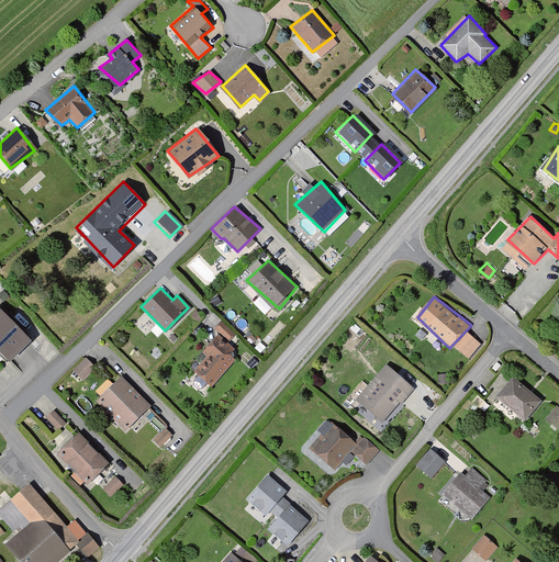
[(0,350),(10,361),(31,341),(0,306),(0,350)]
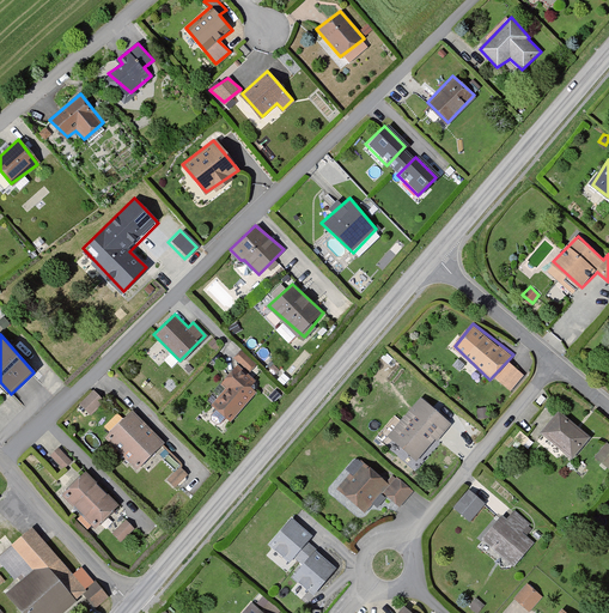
[(239,349),(232,357),(247,371),(254,364),(239,349)]
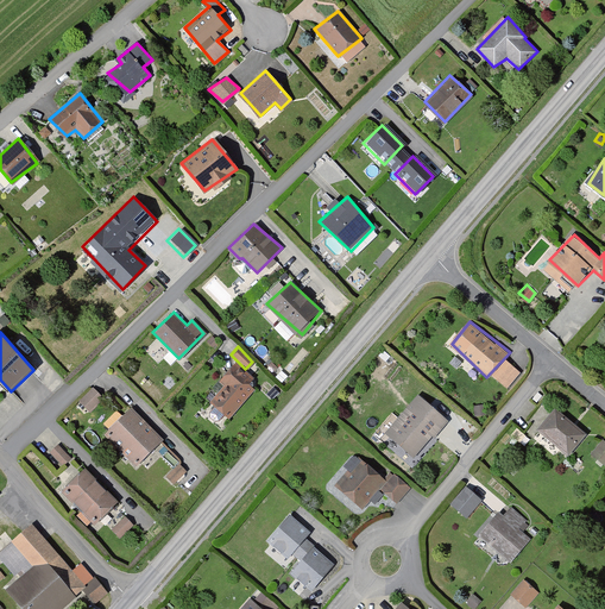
[(235,363),(219,381),(225,385),(212,402),(228,418),(253,388),(250,384),(254,377),(235,363)]
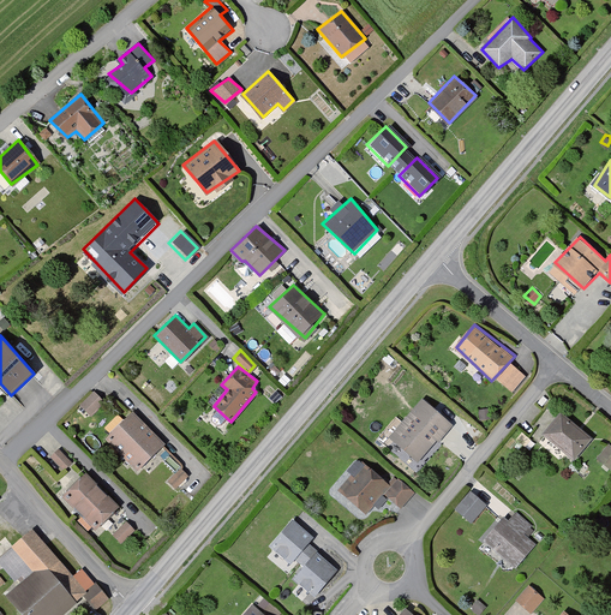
[(90,388),(77,404),(90,415),(102,400),(90,388)]
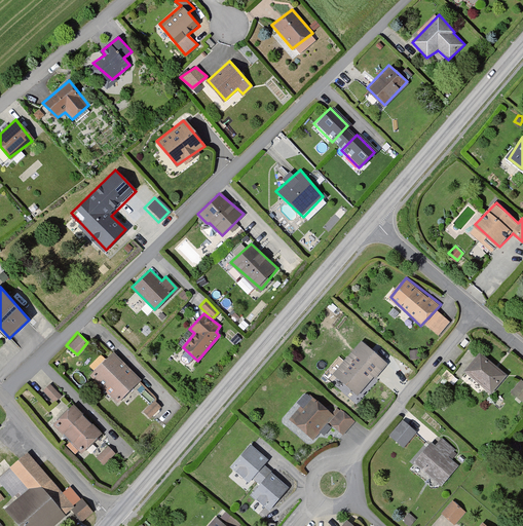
[(361,339),(333,372),(359,395),(388,363),(361,339)]
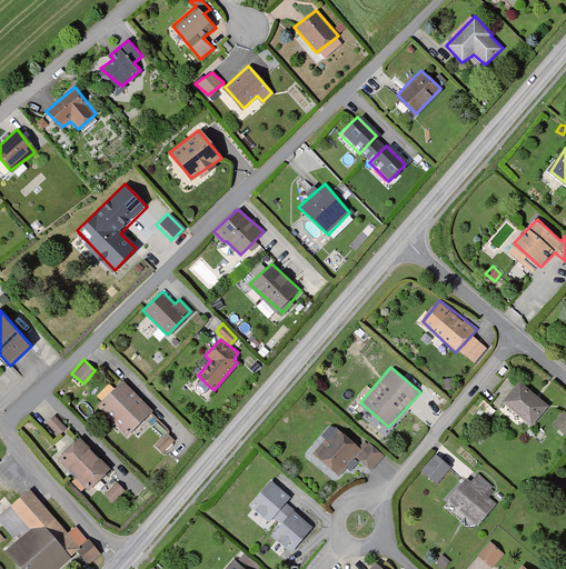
[(442,378),(443,389),(454,388),(454,377),(442,378)]
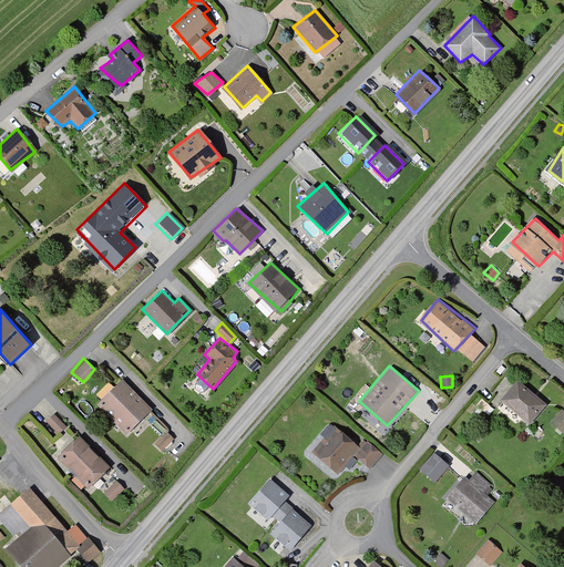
[(120,379),(94,405),(124,435),(150,410),(120,379)]
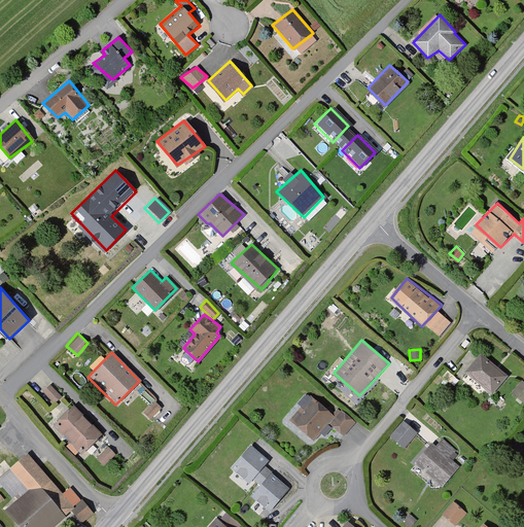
[(482,354),(466,374),(491,394),(508,376),(482,354)]
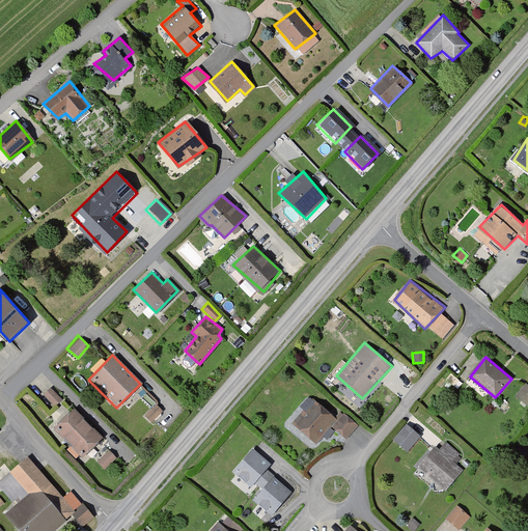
[(527,384),(525,381),(513,395),(527,406),(527,384)]
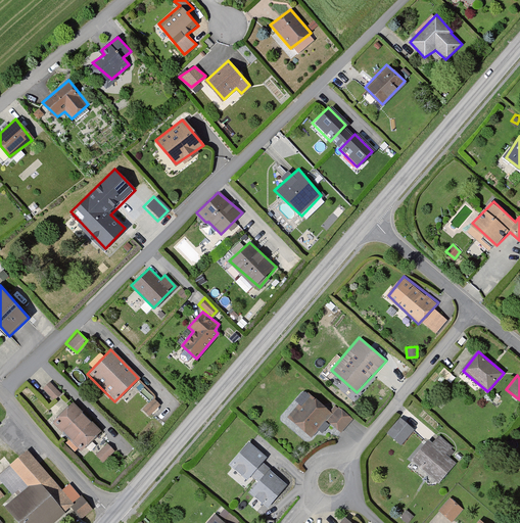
[(49,381),(43,387),(52,399),(60,392),(49,381)]
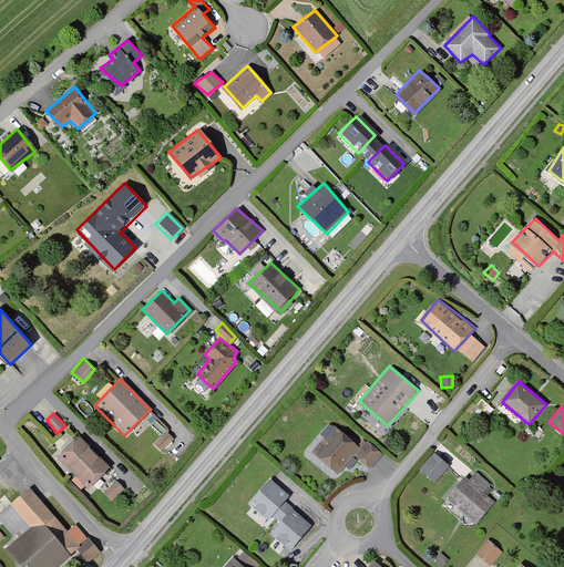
[(335,426),(311,451),(336,471),(357,443),(335,426)]
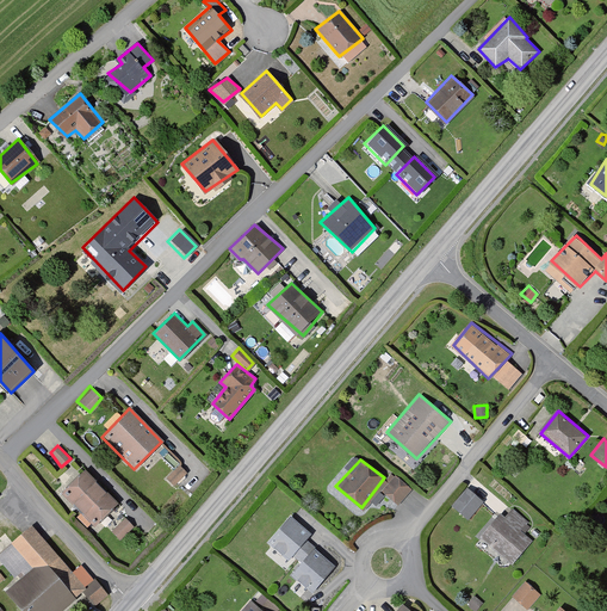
[(178,464),(166,476),(173,483),(184,470),(178,464)]
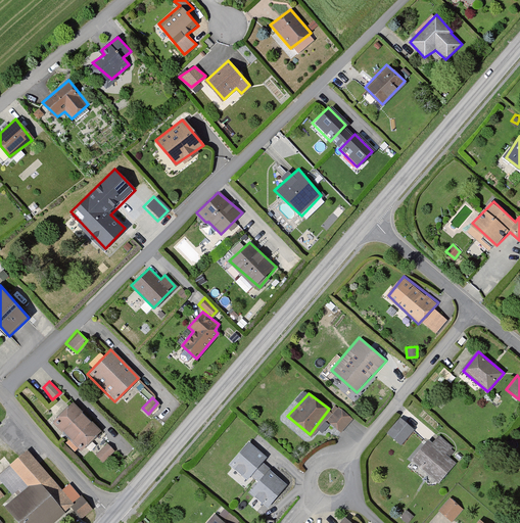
[(100,430),(73,401),(52,423),(81,450),(100,430)]
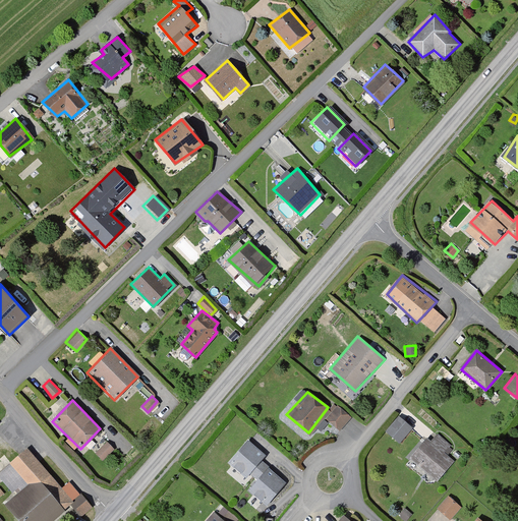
[(336,404),(325,418),(338,428),(350,416),(336,404)]
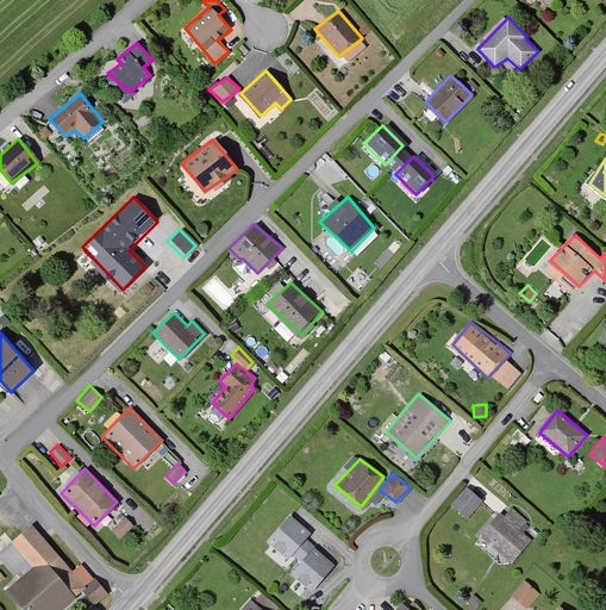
[(463,486),(448,505),(464,520),(480,500),(463,486)]
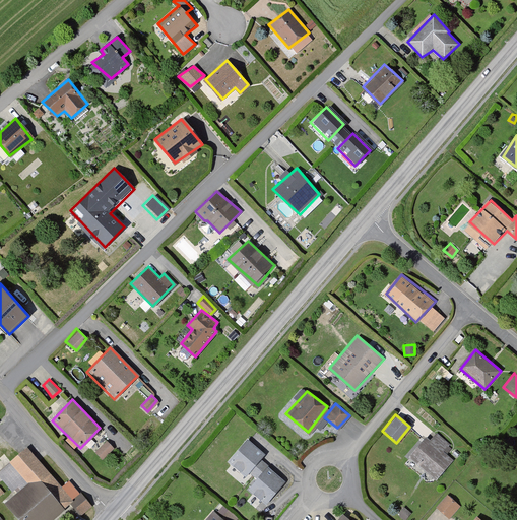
[(425,437),(409,455),(436,479),(452,459),(443,451),(448,445),(435,433),(430,439),(425,437)]
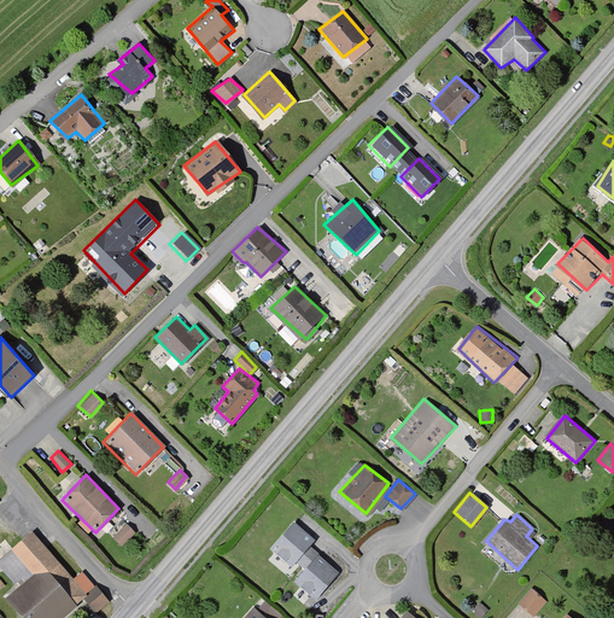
[(293,520),(270,547),(302,572),(292,578),(314,599),(338,571),(309,551),(314,538),(293,520)]
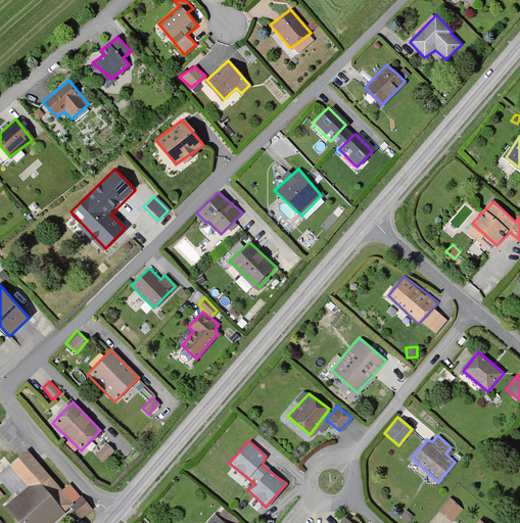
[(105,442),(94,455),(101,461),(113,449),(105,442)]
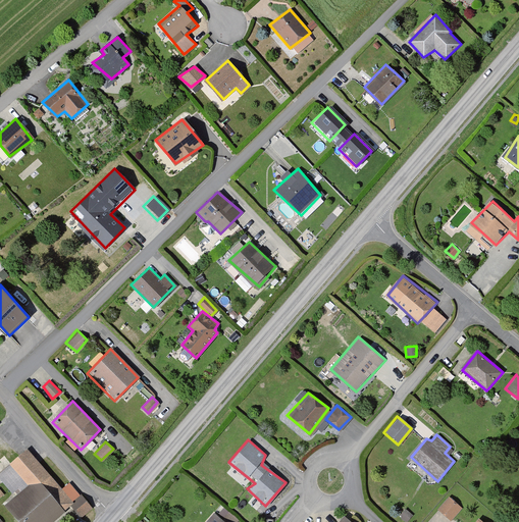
[(14,496),(4,505),(18,521),(50,521),(70,506),(78,517),(93,507),(67,483),(61,489),(27,450),(0,471),(0,481),(14,496)]
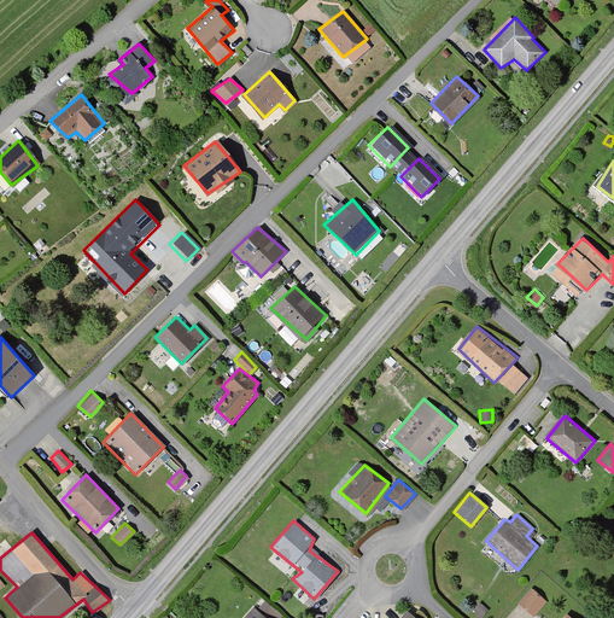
[(530,587),(516,601),(531,614),(544,599),(530,587)]
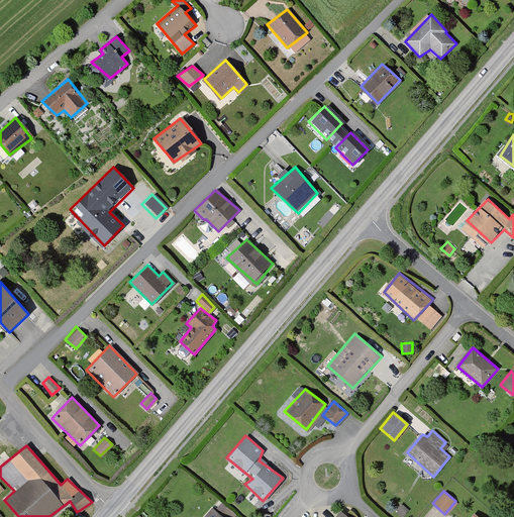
[(400,503),(393,511),(401,516),(407,509),(400,503)]
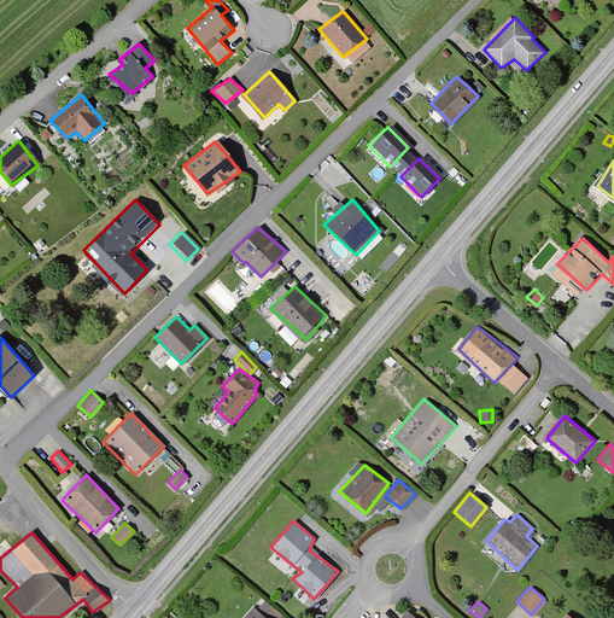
[(264,617),(251,606),(241,617),(264,617)]
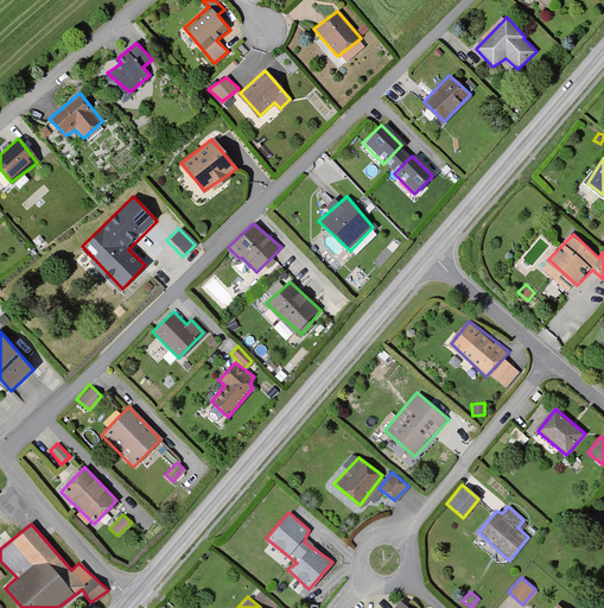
All buildings are outlined.
